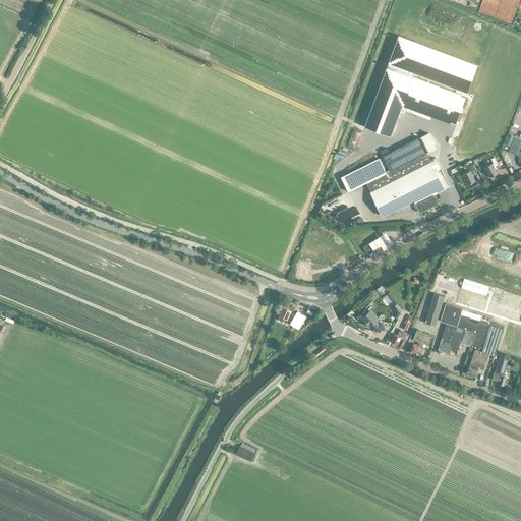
[(456,123),(466,97),(413,77),(415,72),(467,93),(477,66),(399,37),(365,126),(391,136),(403,104),(456,123)]
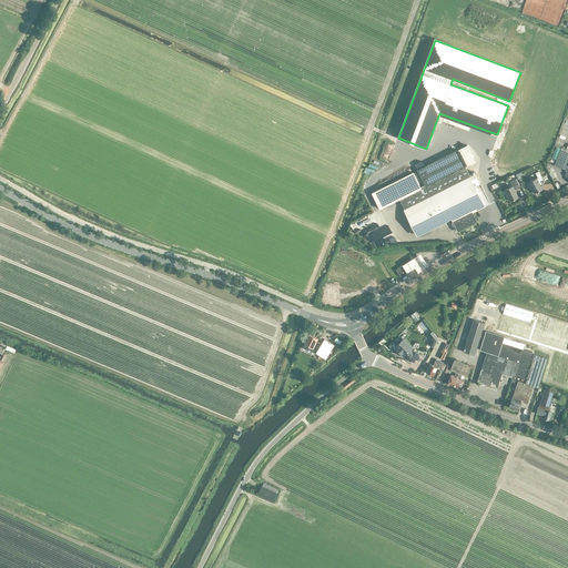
[(567,151),(561,149),(554,165),(557,166),(565,170),(566,173),(565,174),(567,178),(567,176),(567,151)]
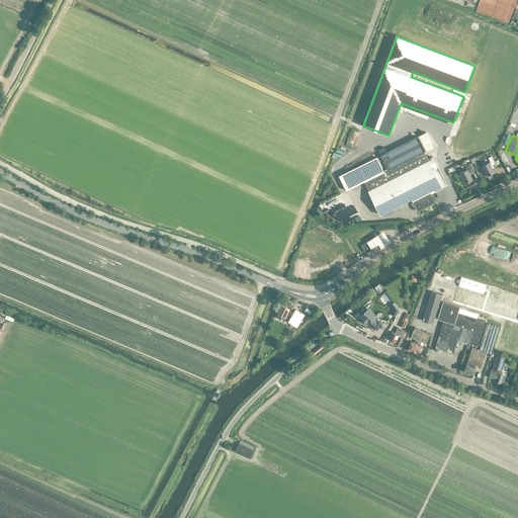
[(417,137),(380,155),(380,156),(387,169),(387,170),(425,152),(417,137)]
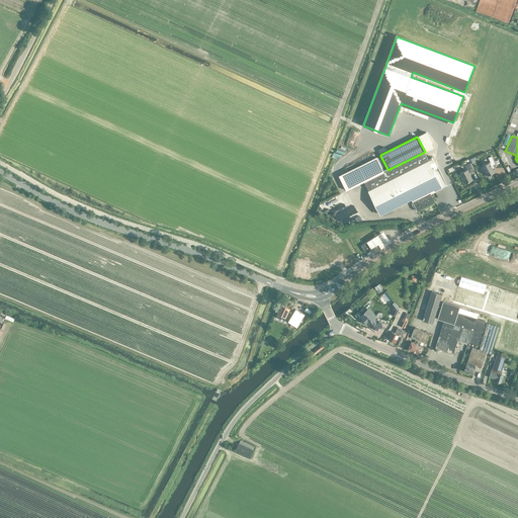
[(380,156),(377,158),(376,157),(339,175),(346,189),(384,172),(383,170),(387,169),(380,156)]
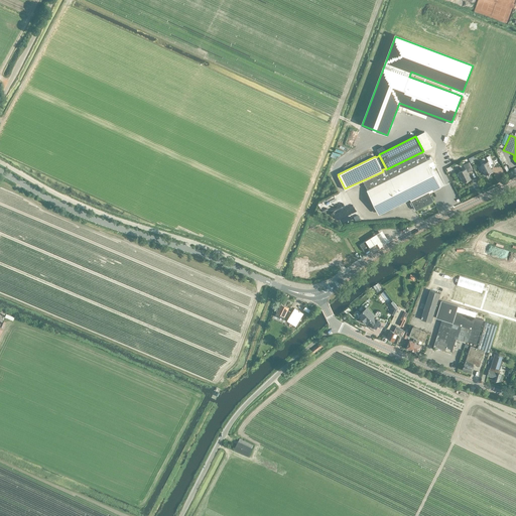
[(490,165),(492,164),(493,163),(490,155),(487,157),(489,161),(488,161),(481,165),(486,175),(493,171),(490,165)]
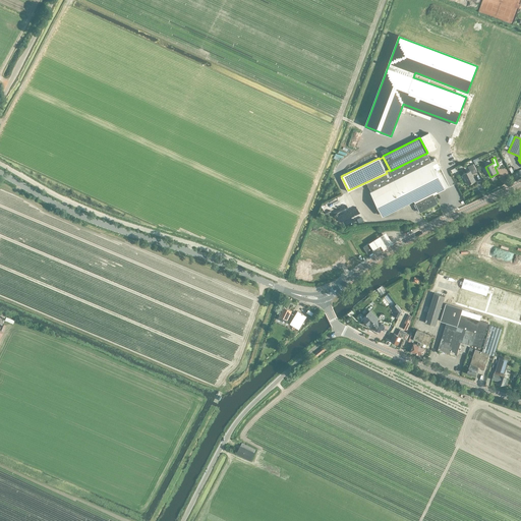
[(437,160),(371,192),(384,216),(414,200),(416,206),(418,205),(421,211),(425,209),(425,208),(438,203),(436,197),(435,194),(445,188),(435,167),(439,165),(437,160)]
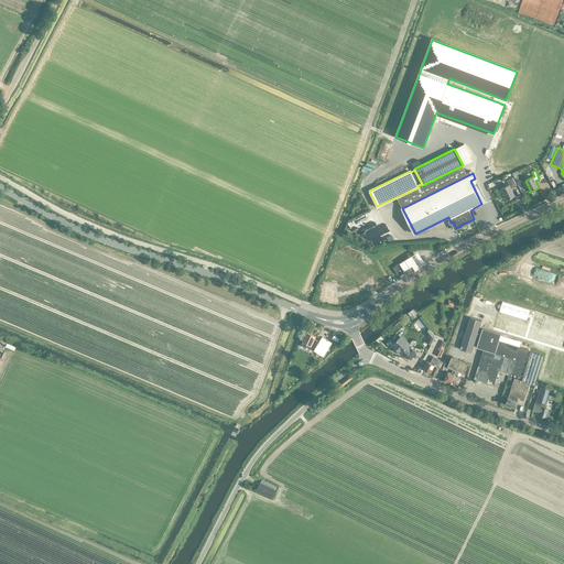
[(500,188),(502,193),(503,193),(507,199),(514,196),(511,188),(517,186),(513,177),(507,181),(509,185),(500,188)]
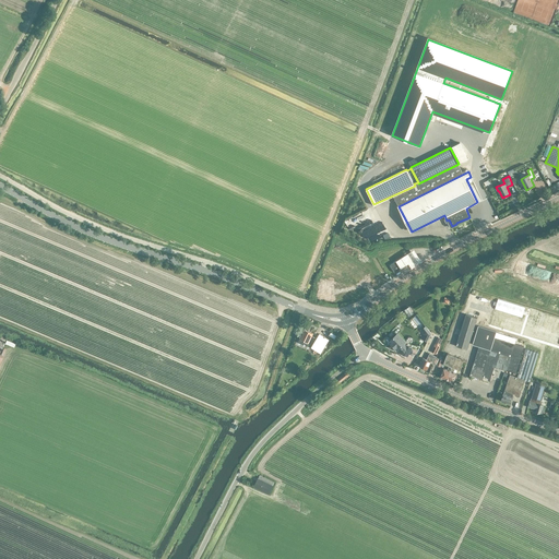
[(408,264),(412,269),(421,263),(414,250),(396,261),(402,269),(408,264)]
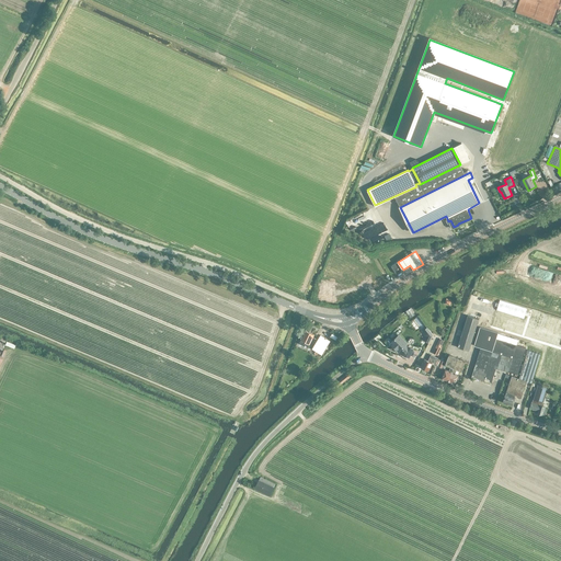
[(403,270),(398,262),(391,266),(396,273),(397,273),(403,270)]
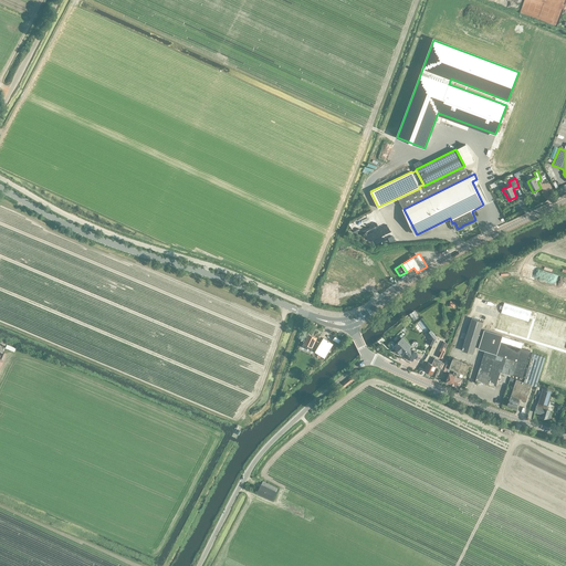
[(409,315),(413,322),(419,318),(413,312),(409,315)]
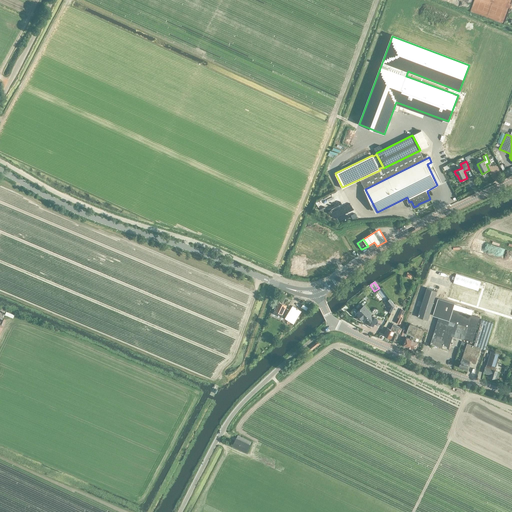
[(437,291),(427,288),(418,317),(428,320),(437,291)]
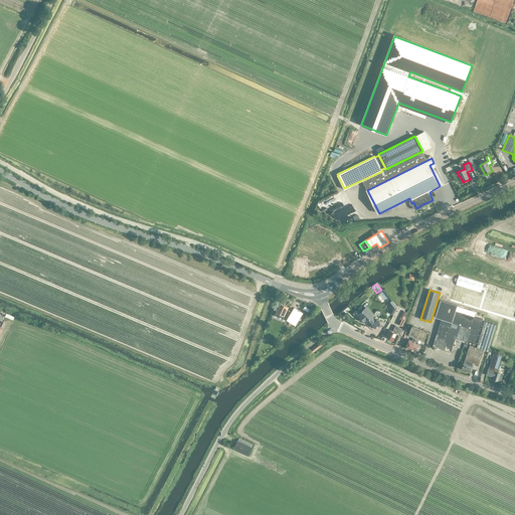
[(397,307),(392,300),(387,304),(390,308),(388,312),(393,315),(397,307)]
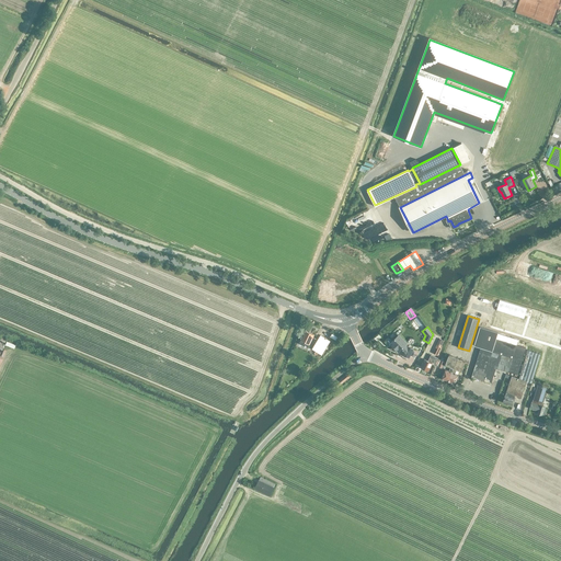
[(495,367),(507,370),(508,371),(517,375),(522,361),(526,347),(516,344),(518,340),(497,333),(480,328),(474,345),(480,347),(471,377),(491,382),(493,378),(492,378),(495,367)]
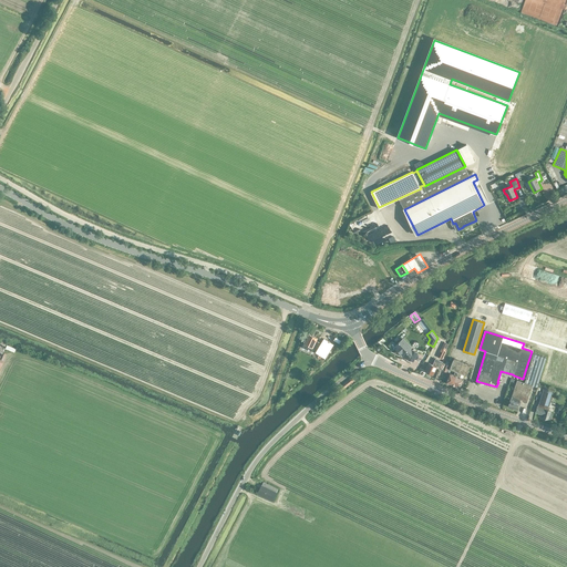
[(303,343),(302,347),(308,350),(309,349),(311,350),(312,347),(313,348),(318,338),(308,333),(303,343)]
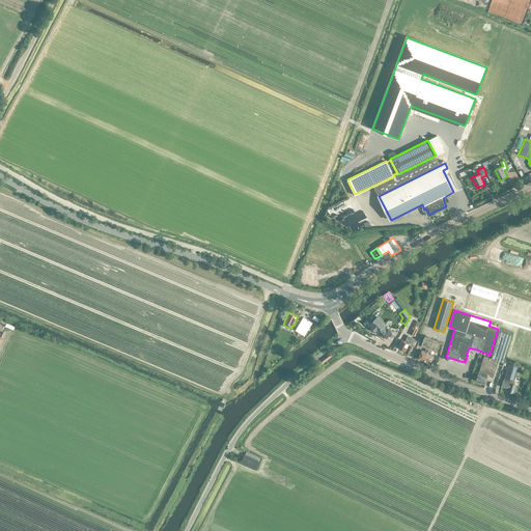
[(372,326),(371,327),(374,331),(376,330),(383,336),(382,336),(387,338),(391,330),(385,327),(387,326),(379,316),(370,324),(372,326)]
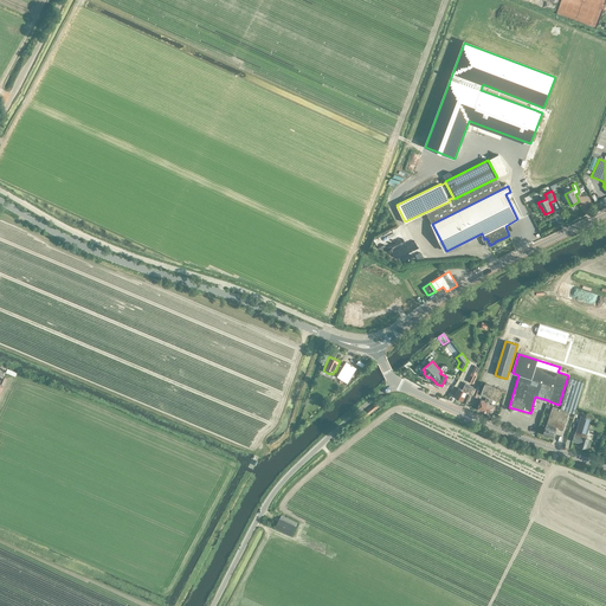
[(342,384),(343,380),(348,384),(356,368),(346,362),(337,376),(341,379),(340,381),(342,384)]
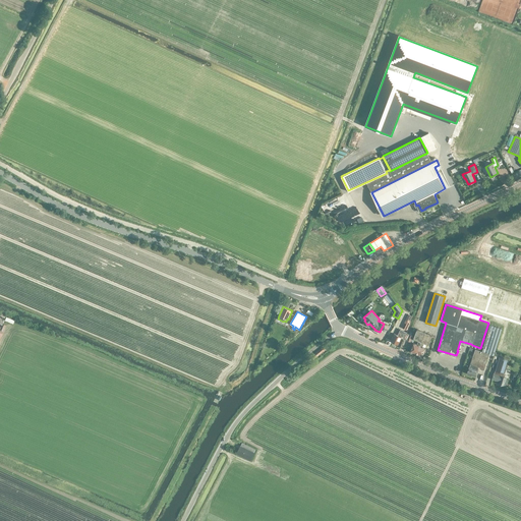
[(408,314),(401,329),(404,330),(411,315),(408,314)]
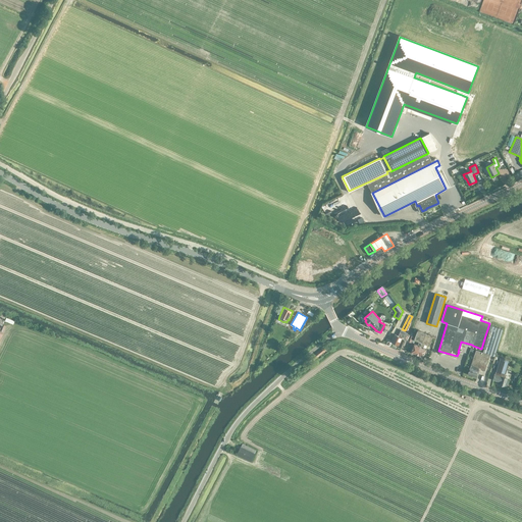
[(490,355),(494,356),(503,328),(491,325),(483,352),(476,350),(471,365),(472,365),(471,367),(470,367),(468,374),(476,377),(479,367),(485,369),(490,355)]
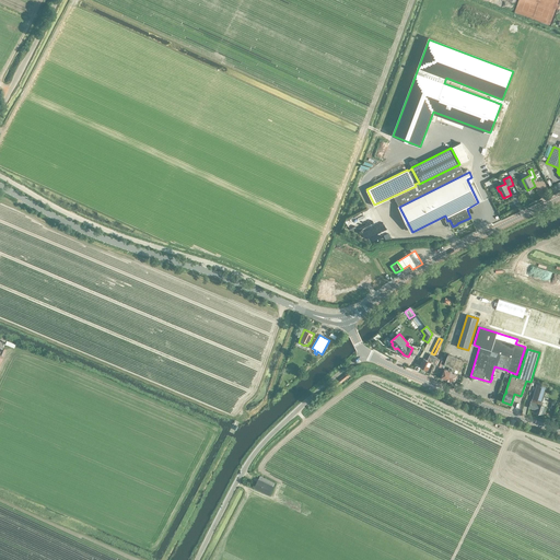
[(419,366),(420,366),(428,370),(431,363),(433,364),(436,358),(430,353),(427,360),(423,358),(419,366)]
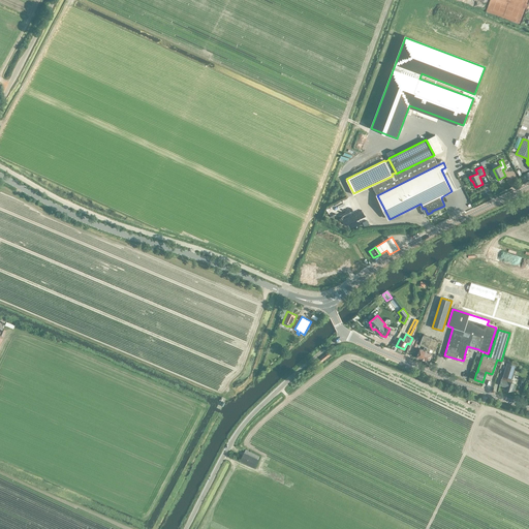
[(416,356),(423,360),(426,351),(431,337),(424,334),(419,344),(425,346),(424,349),(419,348),(416,356)]
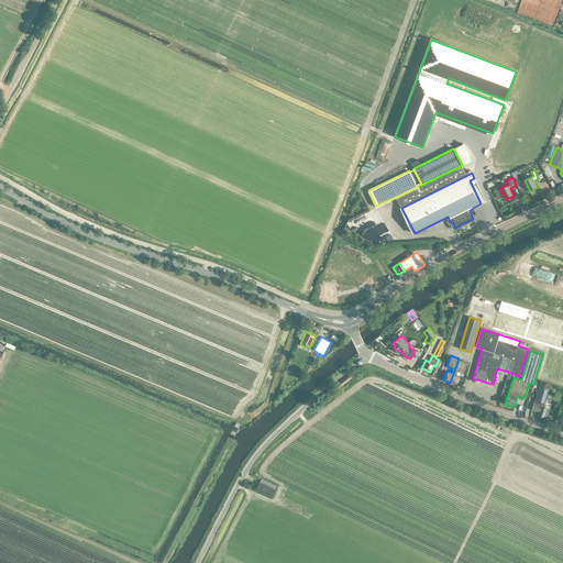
[(453,374),(450,383),(456,385),(460,376),(456,375),(459,371),(463,373),(467,362),(459,359),(455,370),(453,374)]
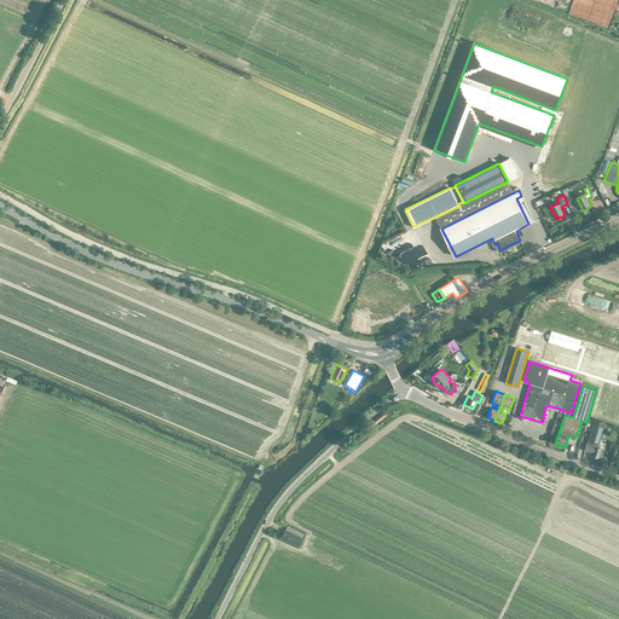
[(372,427),(386,415),(383,412),(369,423),(372,427)]
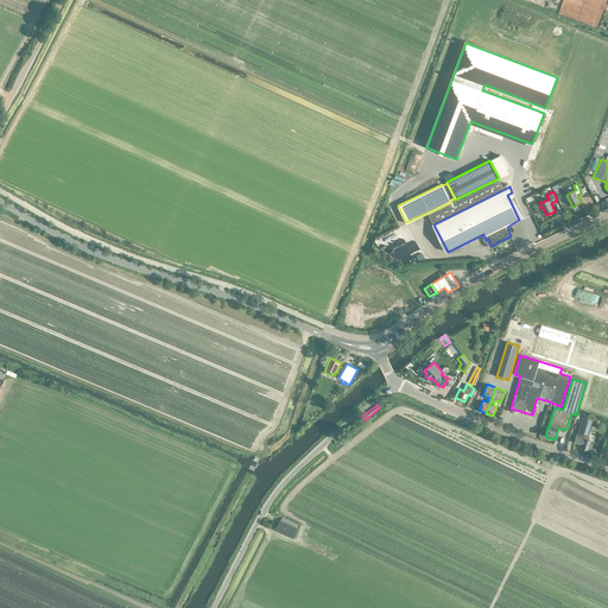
[(588,439),(589,436),(594,419),(583,416),(578,432),(577,432),(577,436),(576,435),(574,442),(581,444),(582,444),(583,444),(582,448),(588,450),(590,439),(588,439)]
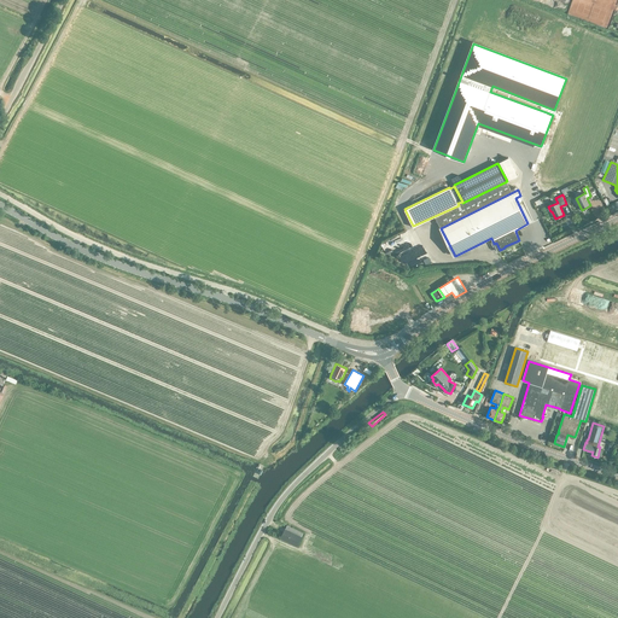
[(287,525),(285,529),(285,528),(280,538),(297,546),(302,536),(303,532),(287,525)]
